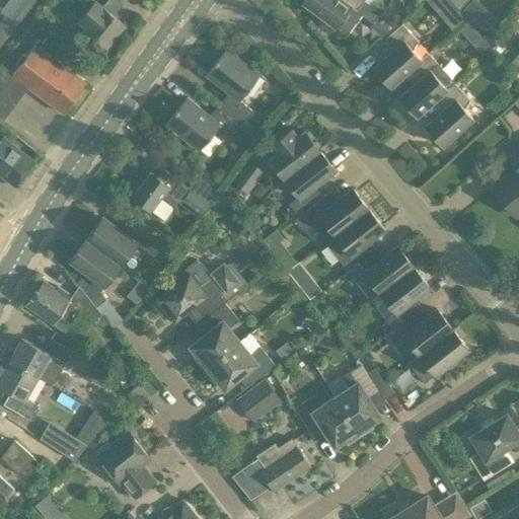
[(22,0),(14,11),(22,16),(31,4),(25,0),(22,0)]
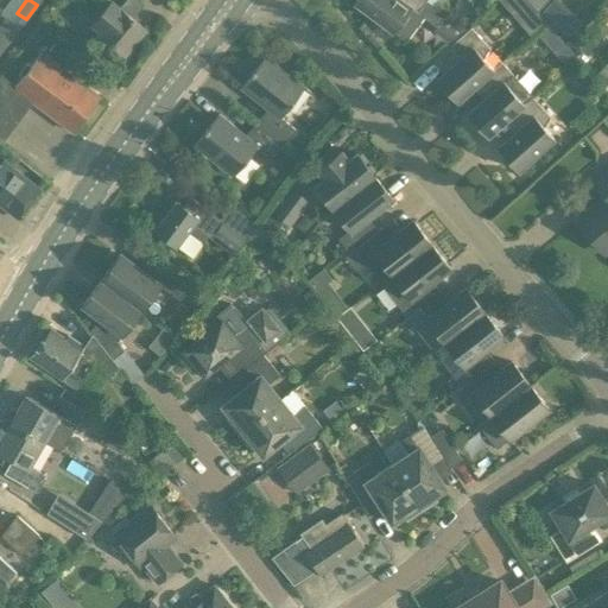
[(125,0),(120,7),(111,0),(107,0),(89,23),(100,31),(95,38),(120,58),(145,27),(132,18),(144,4),(139,0),(125,0)]
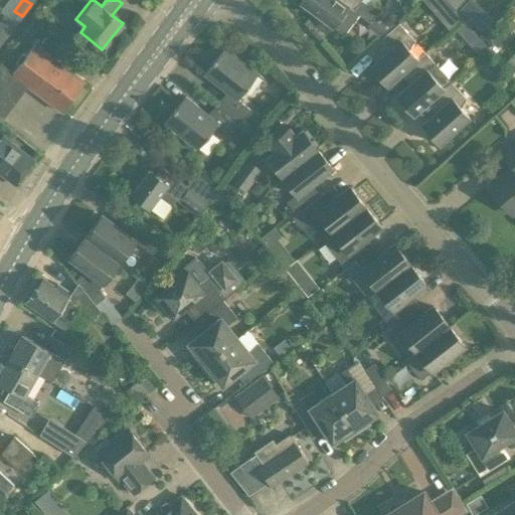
[(360,0),(361,0),(360,0),(301,0),(300,2),(303,4),(304,10),(310,9),(344,35),(359,14),(370,23),(378,12),(360,0)]
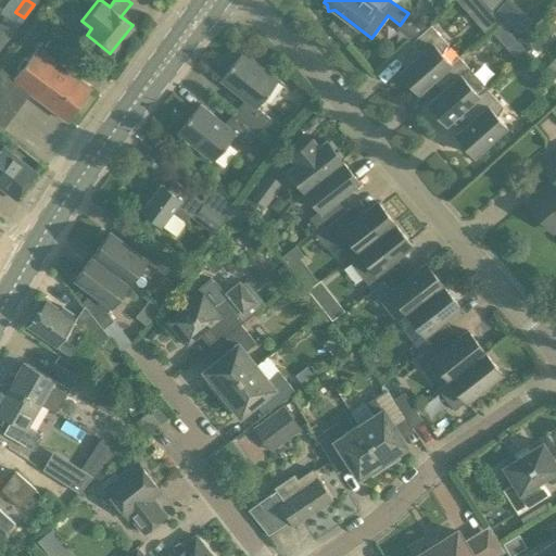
[(0,32),(0,34),(7,39),(17,26),(9,20),(0,32)]
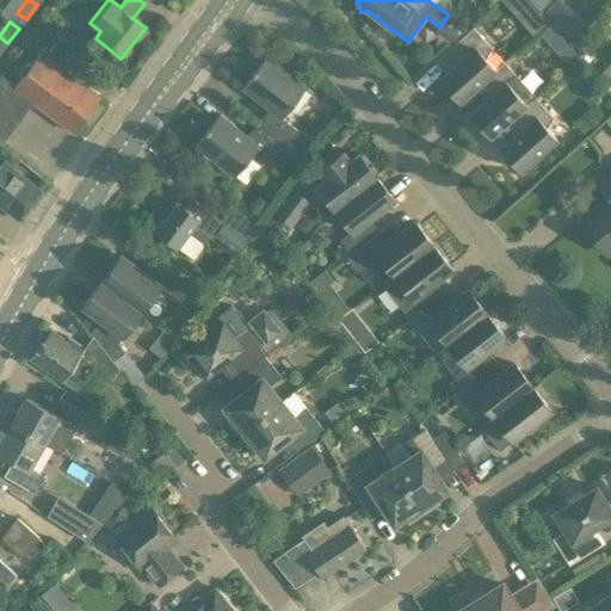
[(480,82),(495,69),(486,59),(492,48),(473,28),(450,48),(461,60),(439,79),(443,82),(443,88),(446,93),(450,97),(456,98),(460,102),(480,82)]
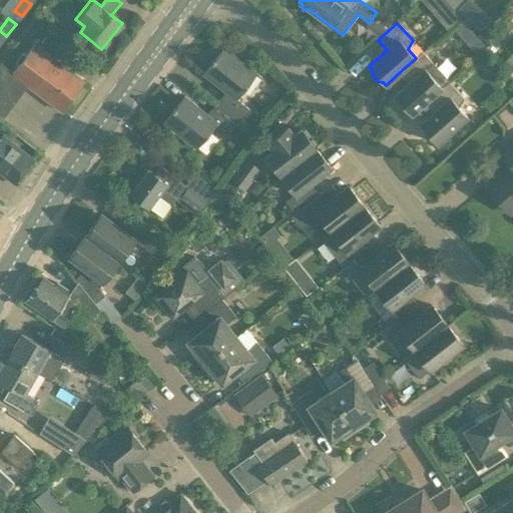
[(33,44),(13,71),(28,83),(27,85),(61,111),(83,81),(33,44)]
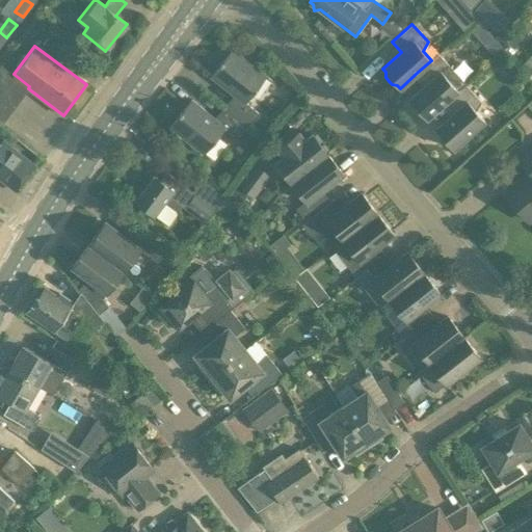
[(233,96),(222,108),(247,128),(258,114),(244,103),(265,77),(231,50),(210,77),(233,96)]
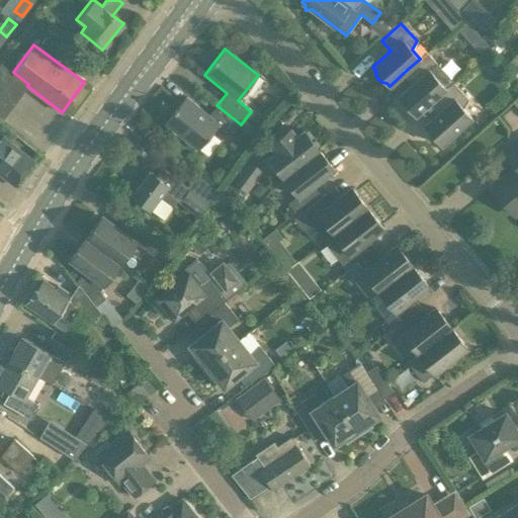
[(415,115),(428,104),(433,99),(452,81),(436,63),(427,53),(420,59),(407,70),(416,80),(411,85),(398,96),(401,99),(402,104),(404,108),(408,110),(413,112),(415,115)]
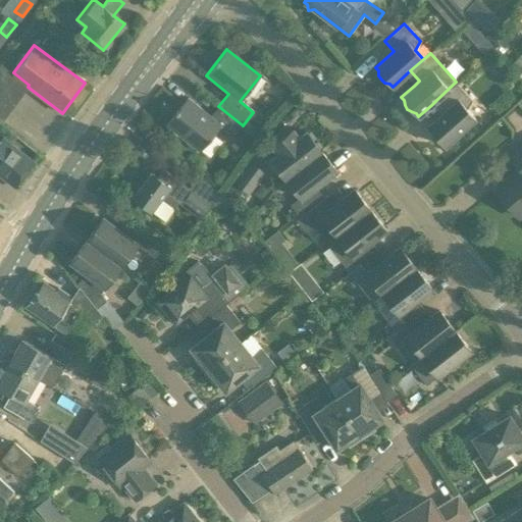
[(29,85),(13,72),(3,64),(0,67),(0,116),(3,118),(28,87),(29,85)]
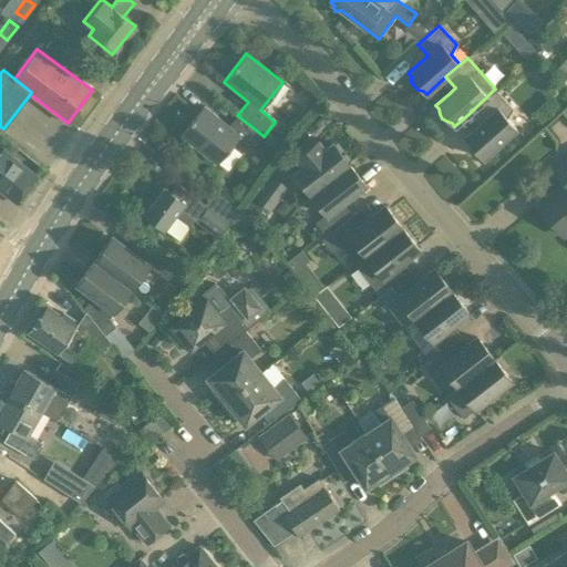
[(495,89),(474,109),(484,120),(464,137),(467,141),(468,146),(471,151),(474,153),(480,155),(483,158),(516,129),(507,119),(513,109),(495,89)]
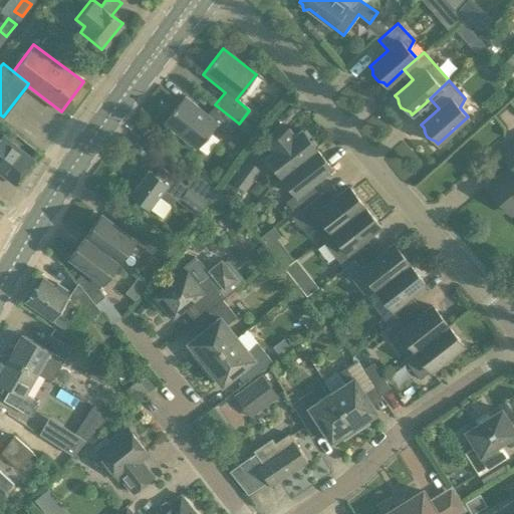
[(239,123),(215,104),(207,115),(184,97),(163,123),(166,125),(196,150),(216,124),(230,135),(239,123)]
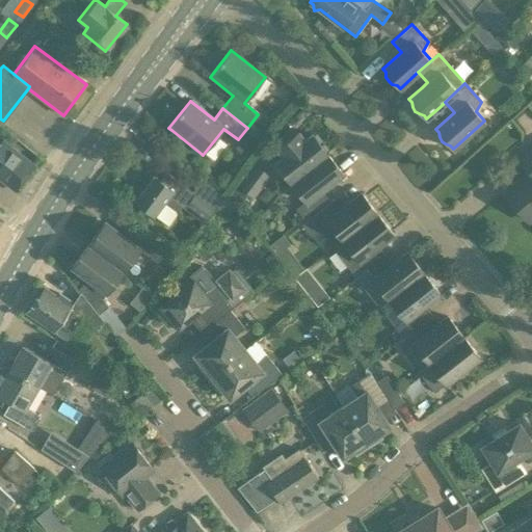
[(275,162),(291,182),(326,154),(311,133),(303,139),(298,132),(276,149),(283,156),(275,162)]
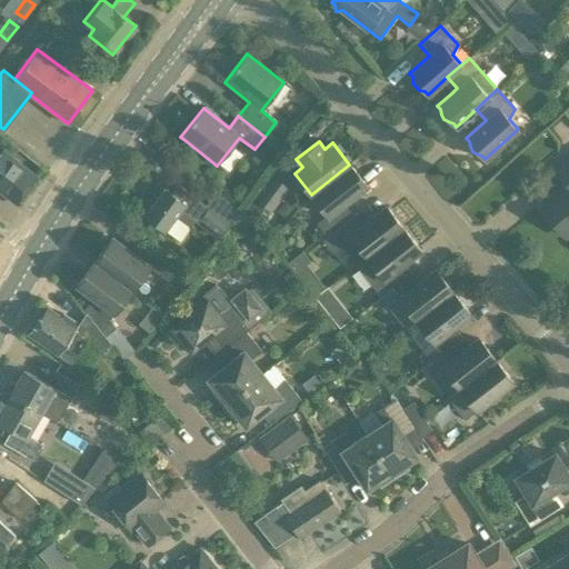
[(2,150),(0,153),(0,192),(16,205),(37,178),(2,150)]
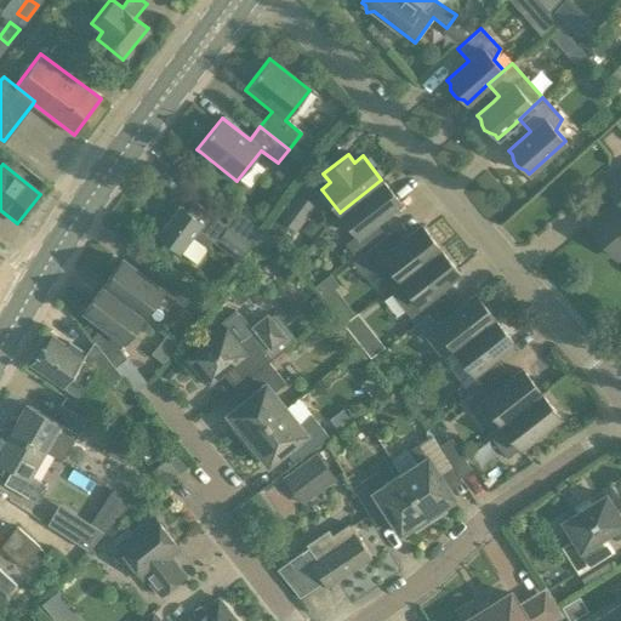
[(588,226),(617,257),(620,252),(620,172),(607,187),(617,199),(588,226)]
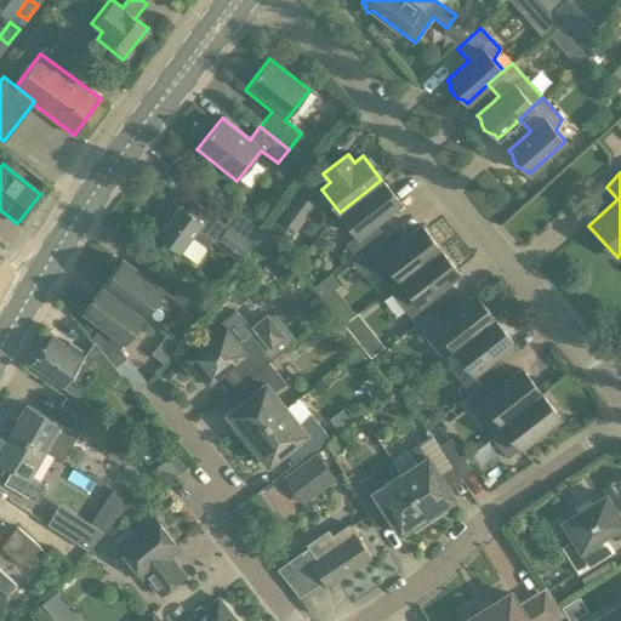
[(399,203),(381,180),(340,212),(357,234),(345,243),(353,254),(382,232),(375,222),(399,203)]
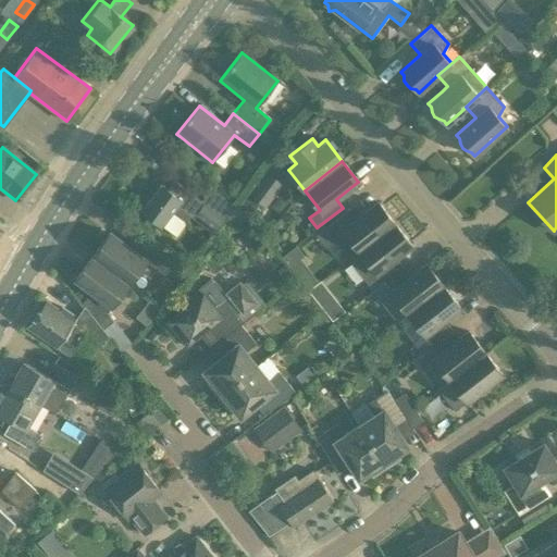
[(267,170),(249,194),(264,206),(282,182),(267,170)]
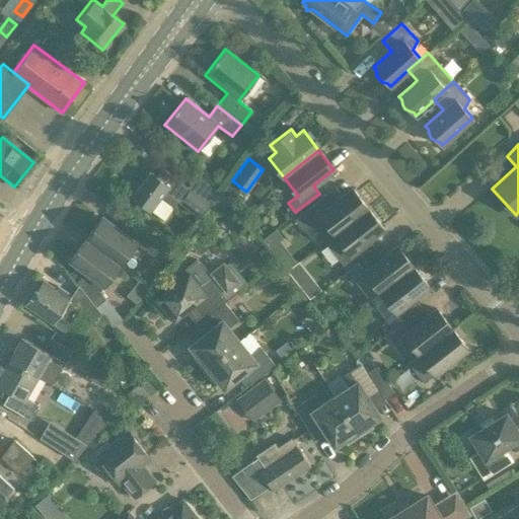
[(191,189),(189,187),(162,167),(155,177),(149,172),(131,197),(149,211),(150,210),(160,197),(172,207),(176,202),(179,204),(191,190),(191,189)]
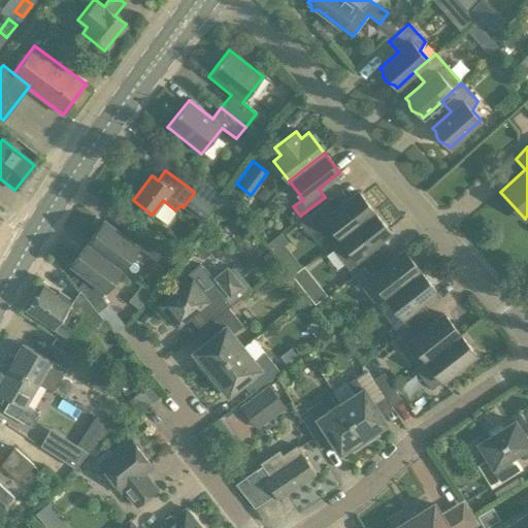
[(216,206),(224,195),(202,177),(192,190),(194,192),(194,193),(212,208),(216,206)]
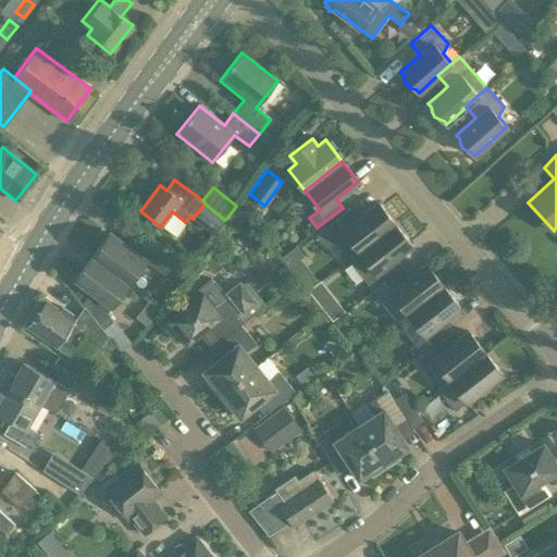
[(357,218),(349,209),(323,229),(348,260),(394,224),(378,202),(357,218)]
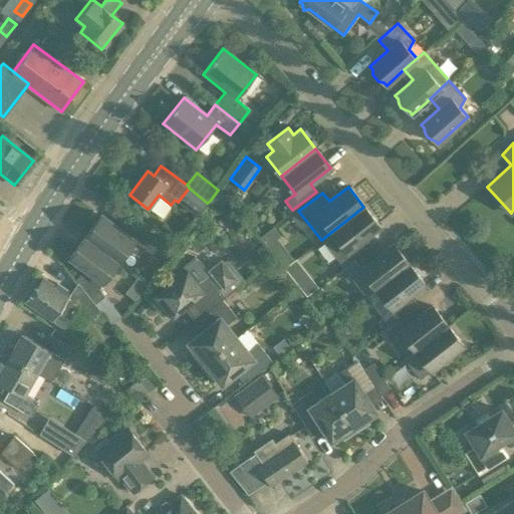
[(198,217),(207,203),(189,188),(178,202),(198,217)]
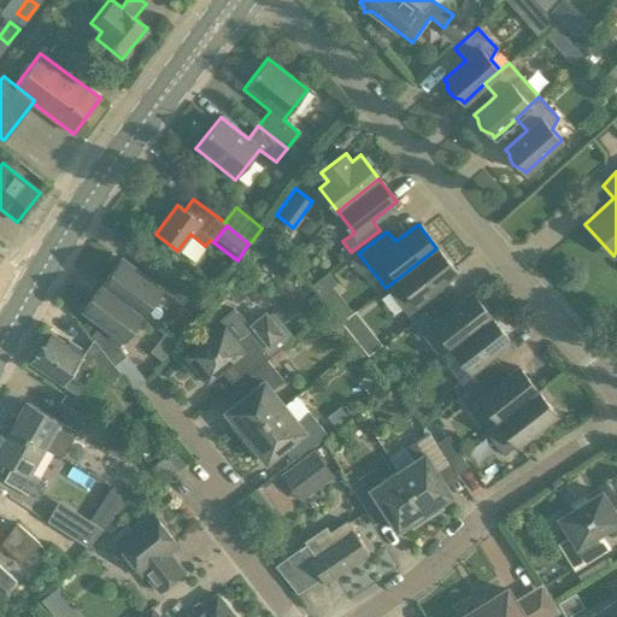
[(412,322),(441,300),(433,289),(456,271),(436,248),(386,288),(412,322)]
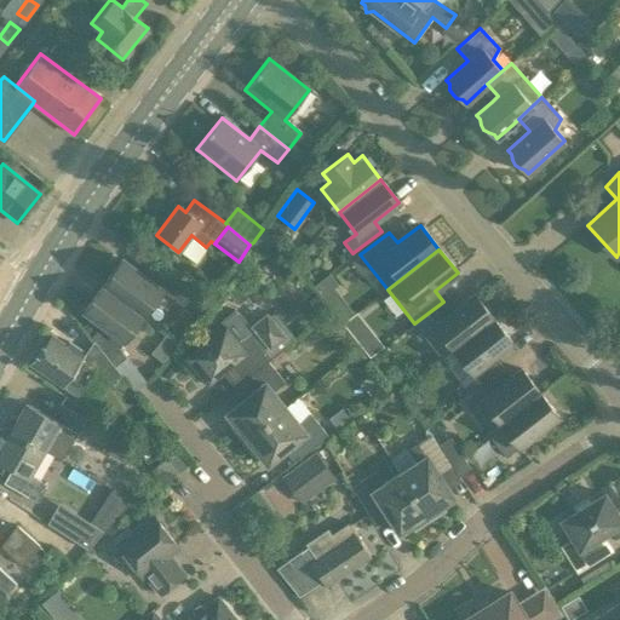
[(122,259),(102,286),(143,316),(162,290),(122,259)]
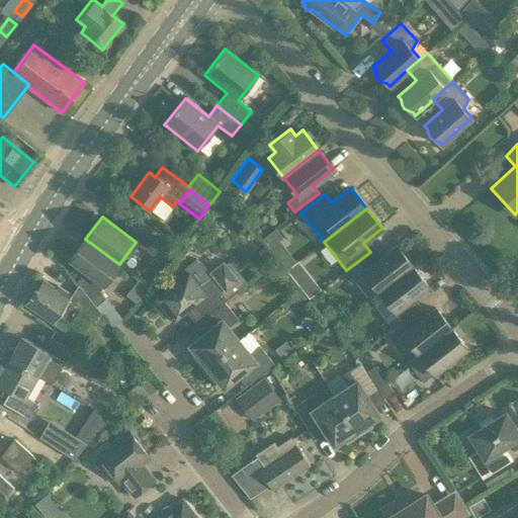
[(88,274),(79,287),(94,307),(104,298),(99,290),(119,264),(85,239),(69,260),(88,274)]
